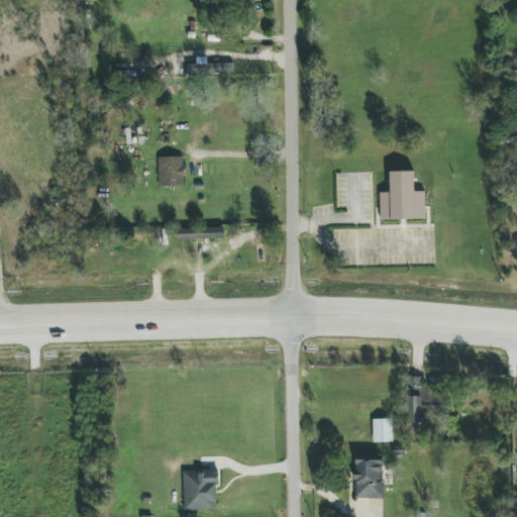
[(196,65),(188,64),(188,73),(234,74),(234,64),(207,63),(207,58),(197,58),(196,65)]
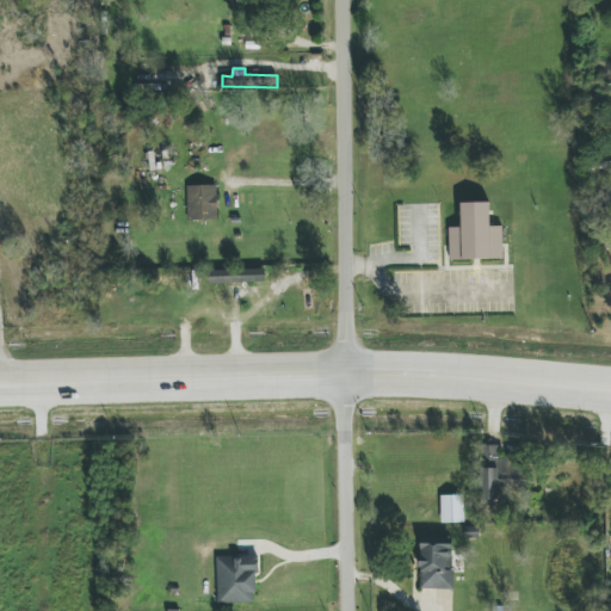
[(187,186),(187,221),(218,220),(217,185),(187,186)]
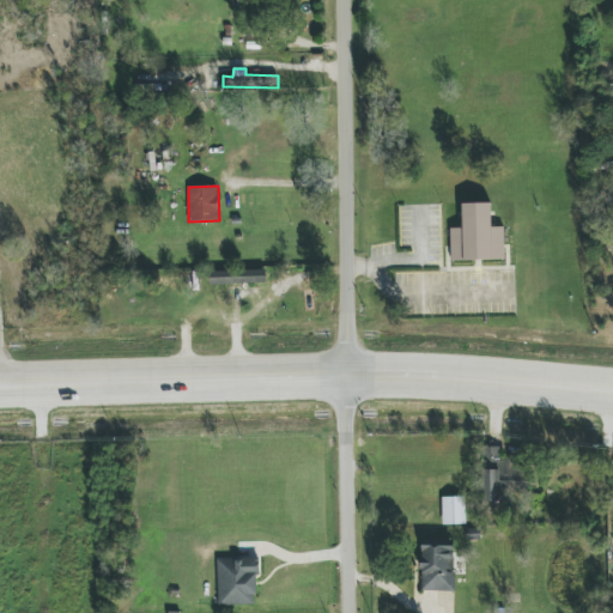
[(504,226),(491,228),(491,202),(462,204),(462,229),(450,229),(451,261),(504,260),(504,226)]
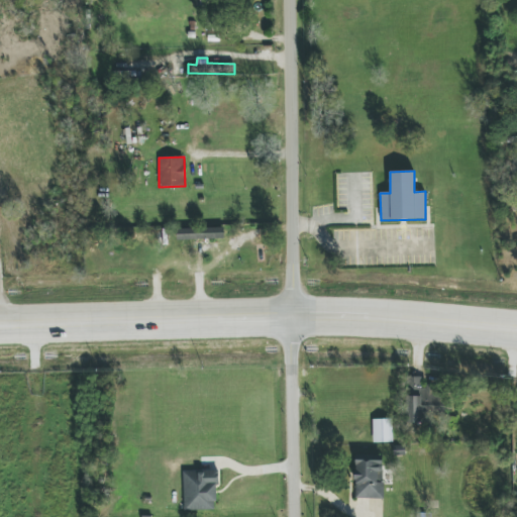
[(177,240),(224,238),(224,227),(177,229),(177,240)]
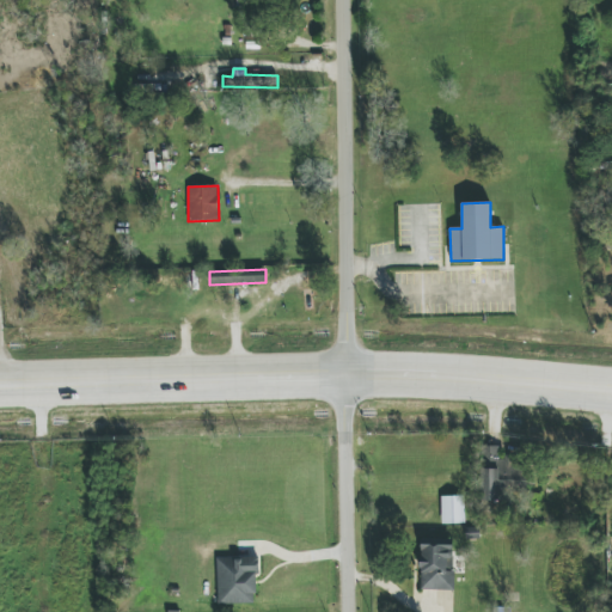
[(499,501),(500,446),(483,446),(482,501),(499,501)]
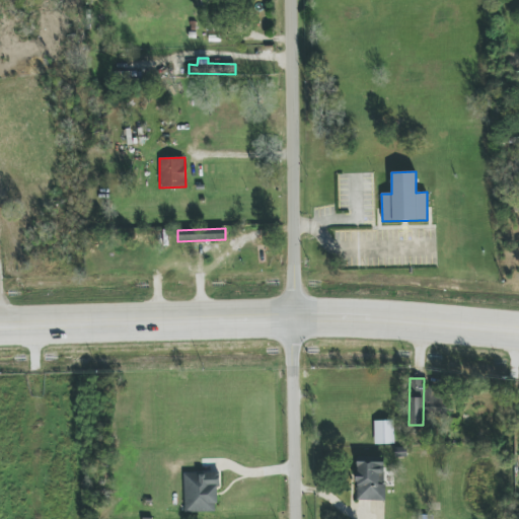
[(374,421),(375,444),(394,444),(393,420),(374,421)]
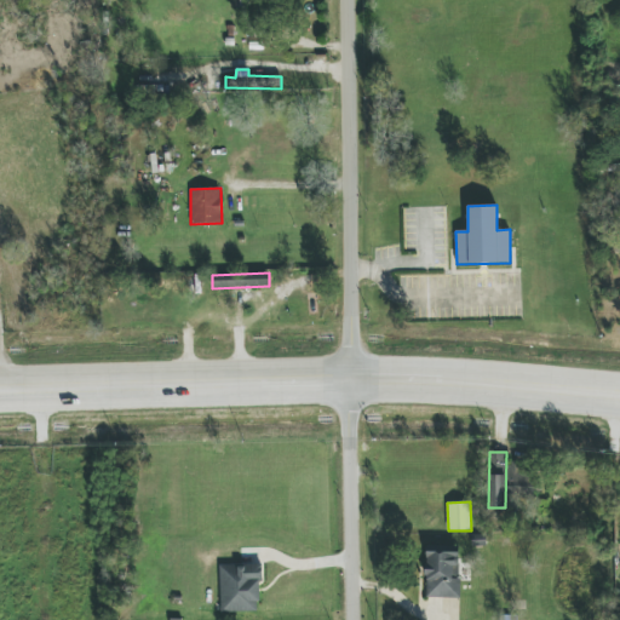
[(425,597),(459,598),(460,546),(426,546),(425,597)]
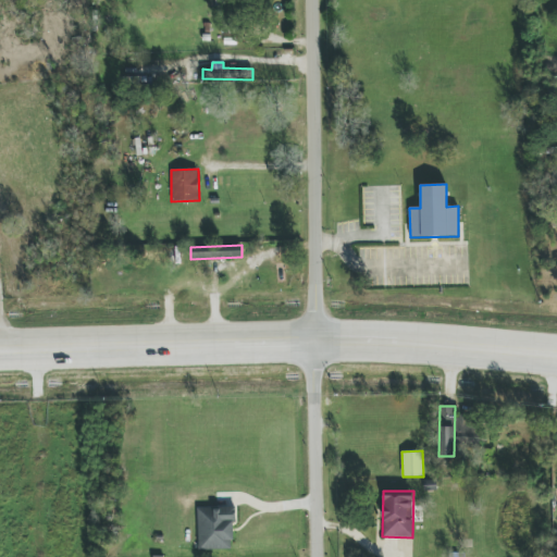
[(197,508),(198,549),(234,549),(233,507),(197,508)]
